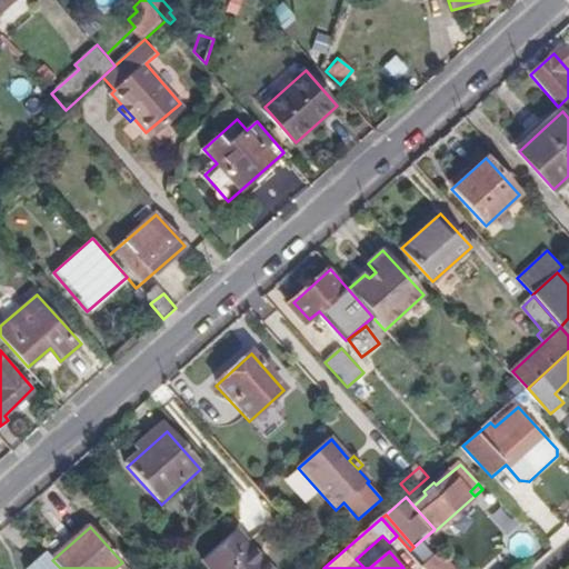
[(269,568),(238,531),(205,561),(210,568),(269,568)]
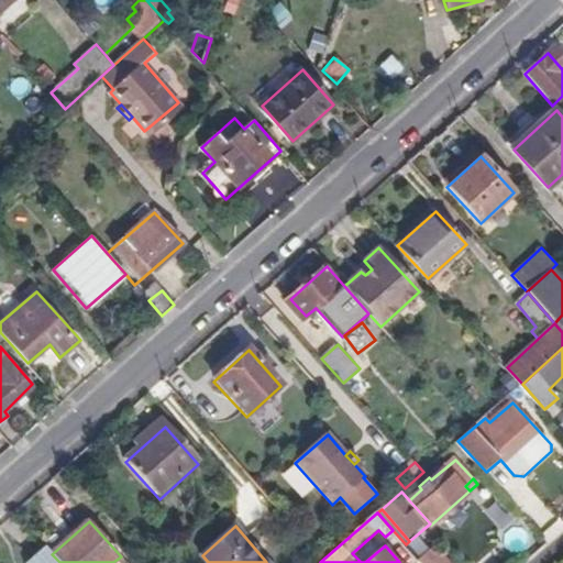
[(59,562),(52,554),(44,545),(24,562),(59,562)]
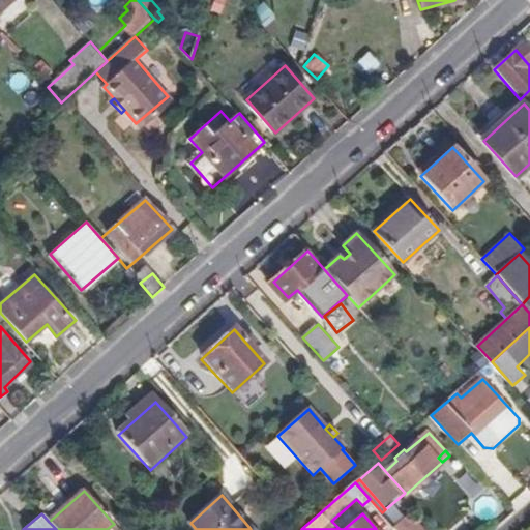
[(395,528),(396,529),(421,529),(409,516),(395,528)]
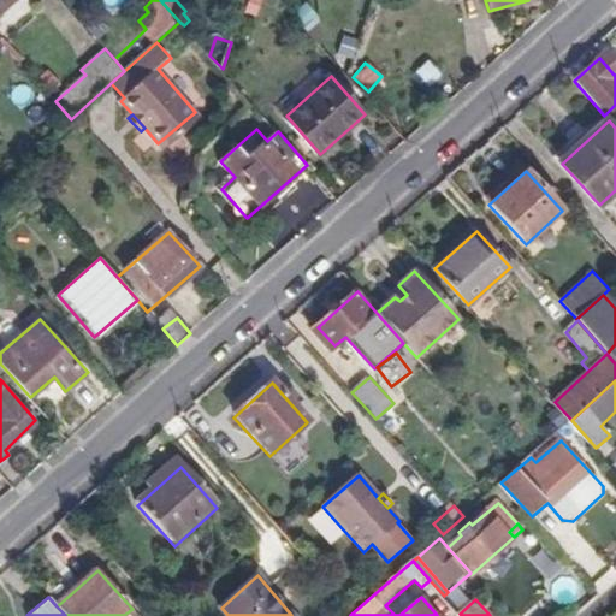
All buildings are outlined.
